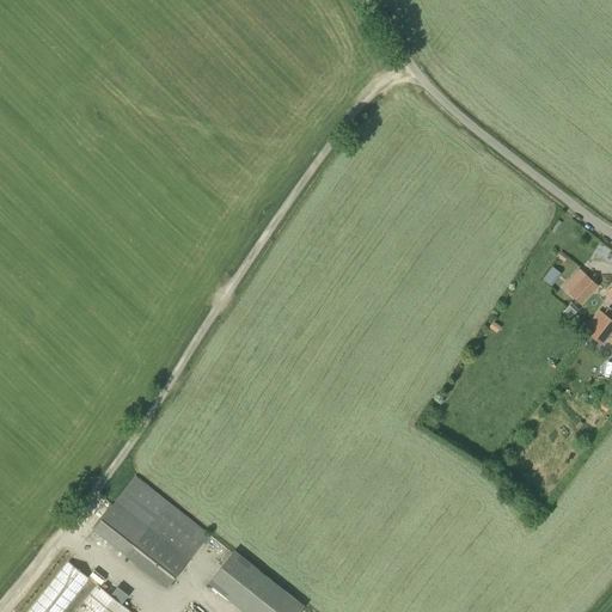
[(551,265),(544,280),(552,283),(560,269),(551,265)]
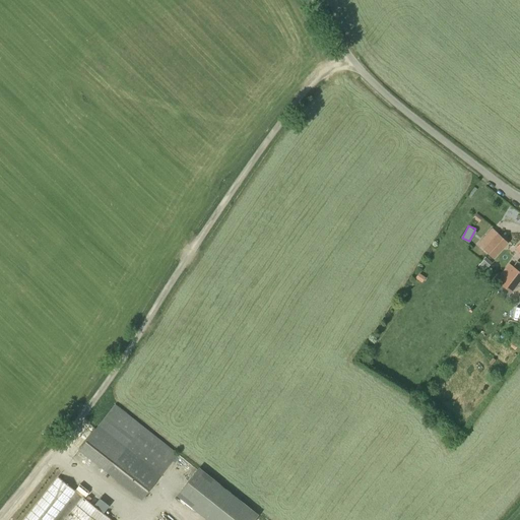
[(508,242),(497,234),(483,248),(495,257),(508,242)]
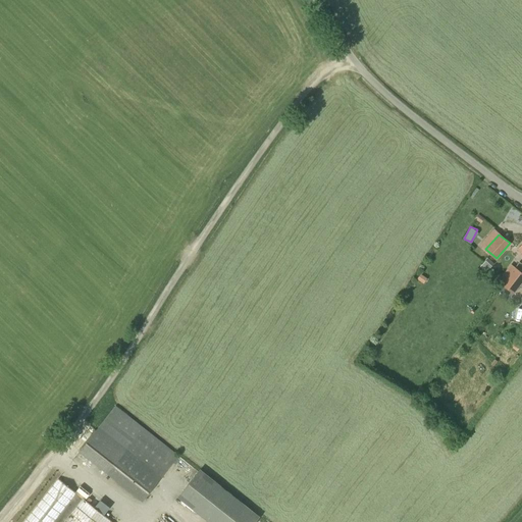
[(498,281),(514,294),(520,285),(521,286),(521,272),(511,264),(498,281)]
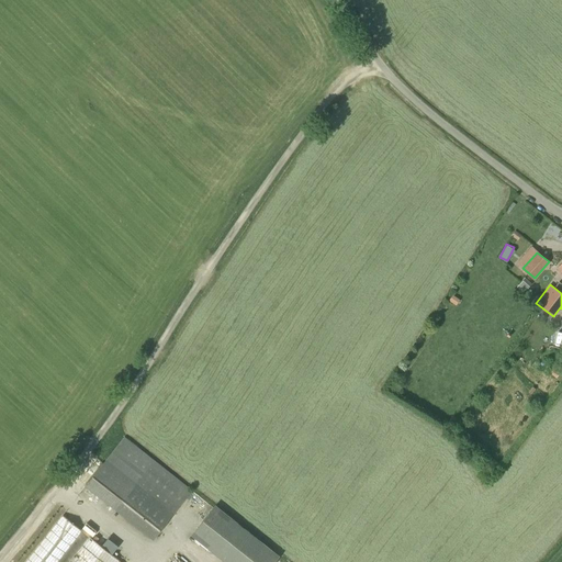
[(394,381),(390,389),(397,394),(402,386),(394,381)]
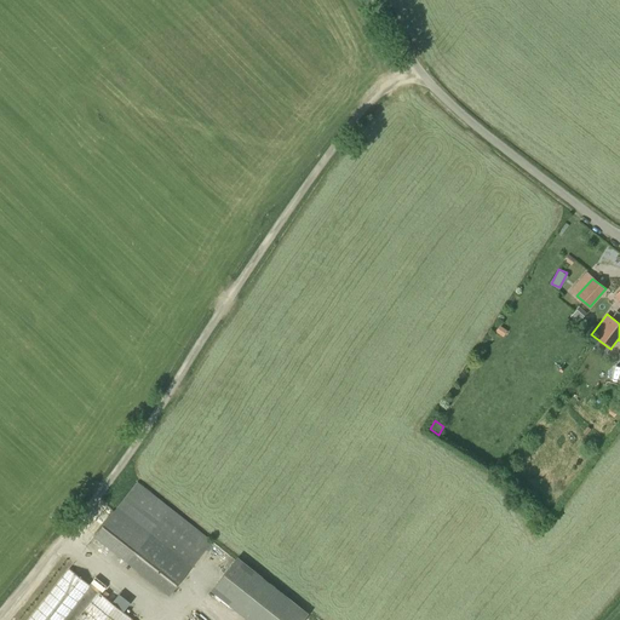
[(138,482),(95,537),(168,595),(212,540),(138,482)]
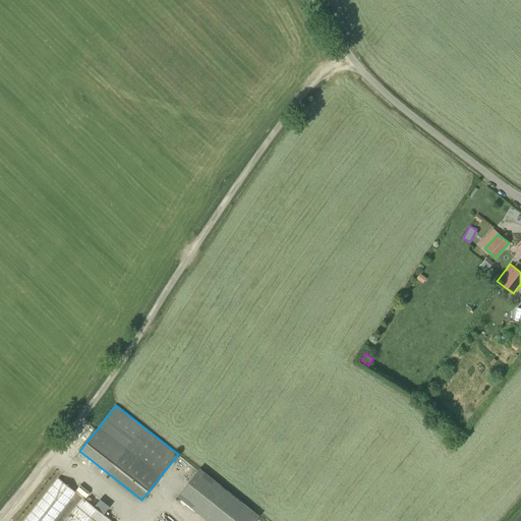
[(177,496),(208,520),(254,520),(259,516),(199,467),(177,496)]
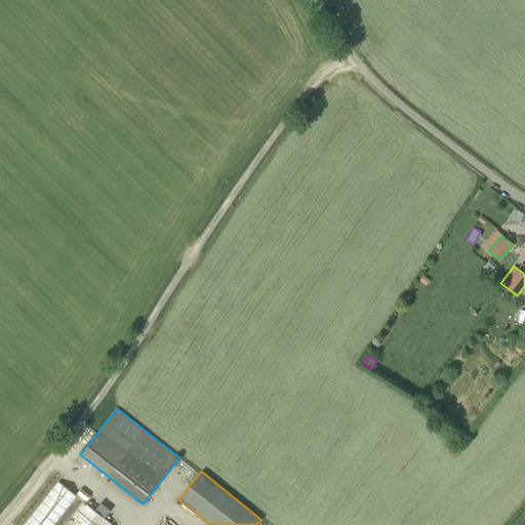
[(56,479),(22,524),(110,524),(113,522),(86,502),(90,497),(80,489),(77,493),(56,479)]
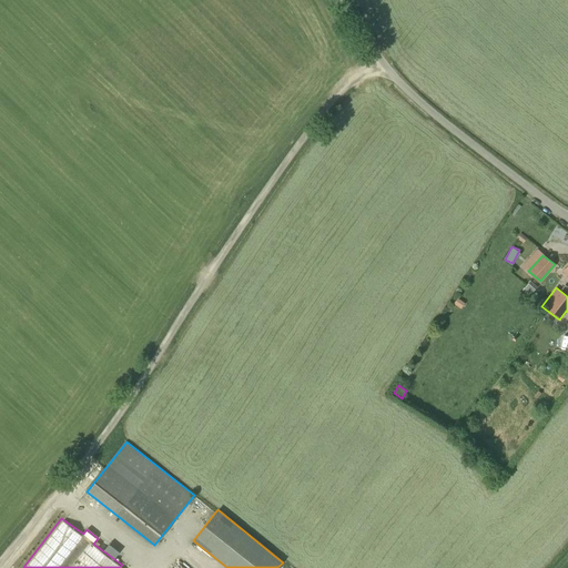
All buildings are outlined.
